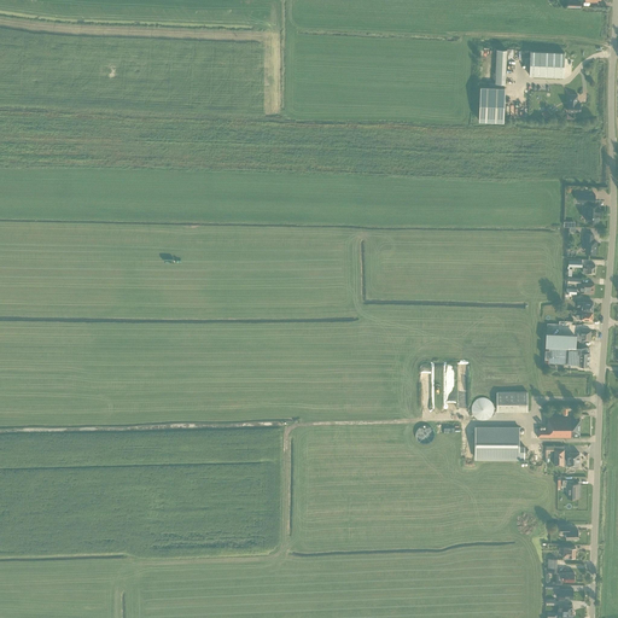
[(495,83),(505,83),(507,50),(496,50),(495,83)]
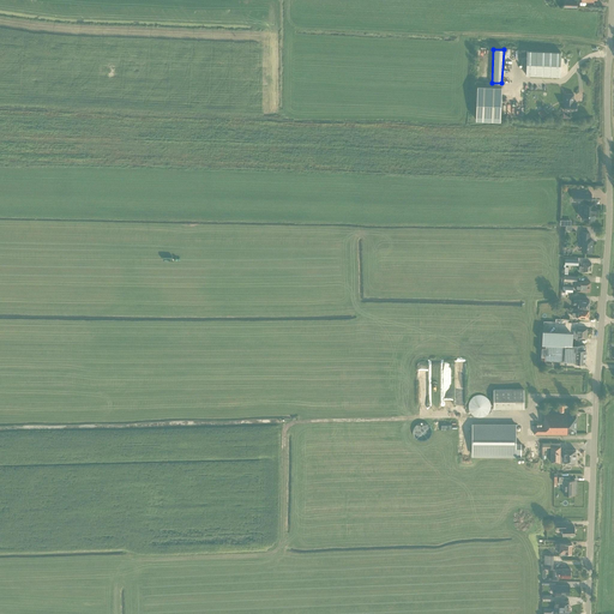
[(528,50),(527,74),(560,77),(561,52),(528,50)]
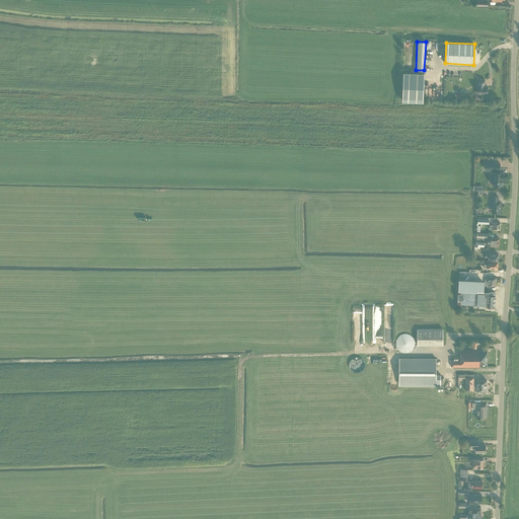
[(423,102),(424,74),(403,73),(402,101),(423,102)]
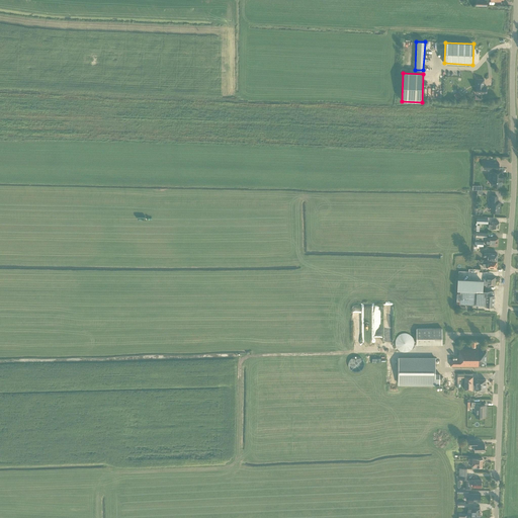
[(484,79),(477,79),(477,86),(476,93),(486,94),(487,86),(484,86),(484,79)]
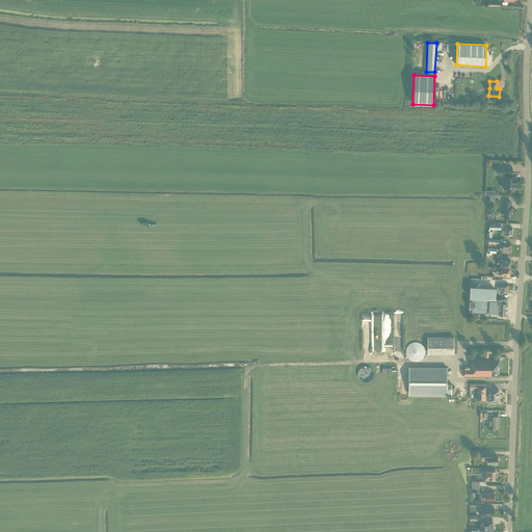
[(503,166),(497,166),(497,174),(505,174),(505,177),(503,177),(503,185),(504,185),(504,190),(506,190),(514,191),(514,183),(515,183),(516,178),(515,178),(511,177),(511,174),(512,174),(512,167),(503,167),(503,166)]
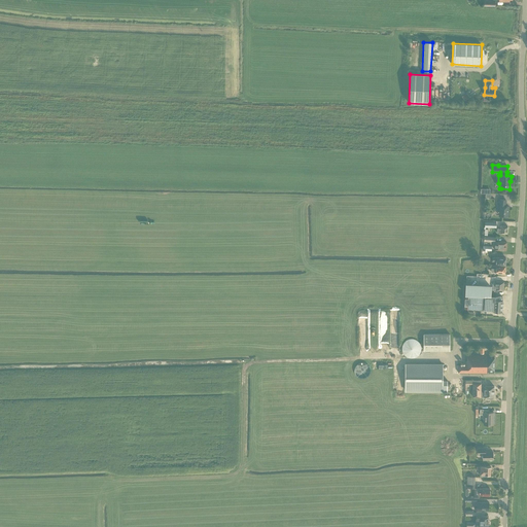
[(498,215),(507,216),(507,215),(508,215),(508,212),(508,206),(505,206),(505,200),(498,199),(498,205),(499,205),(498,215)]
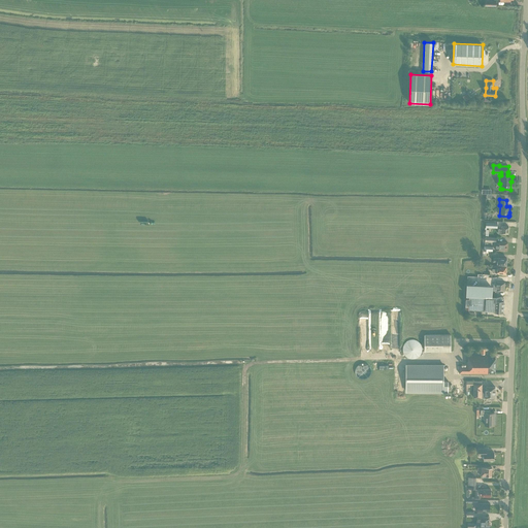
[(486,235),(489,235),(489,230),(487,230),(487,228),(497,228),(497,223),(486,223),(486,227),(485,227),(485,230),(486,230),(486,235)]
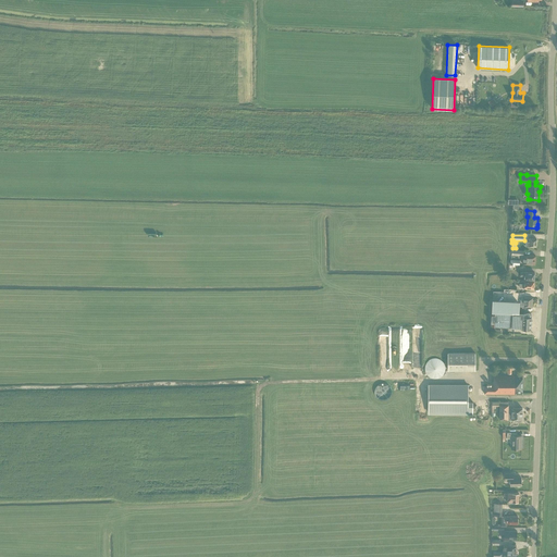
[(522,258),(522,259),(522,264),(527,264),(535,264),(535,256),(527,256),(527,257),(523,256),(523,251),(511,250),(511,255),(521,256),(521,257),(522,258)]
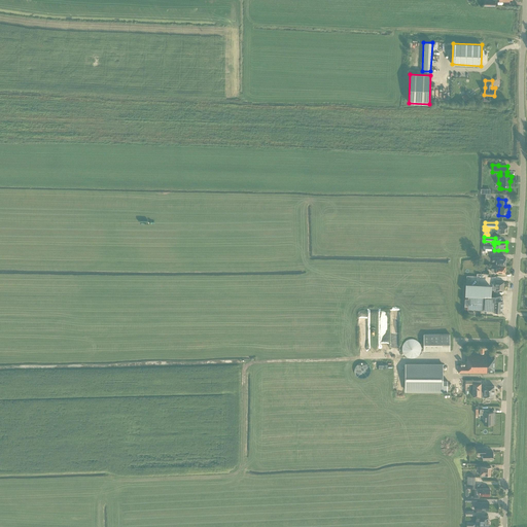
[(483,245),(483,252),(483,255),(487,255),(488,250),(492,251),(492,245),(483,245)]
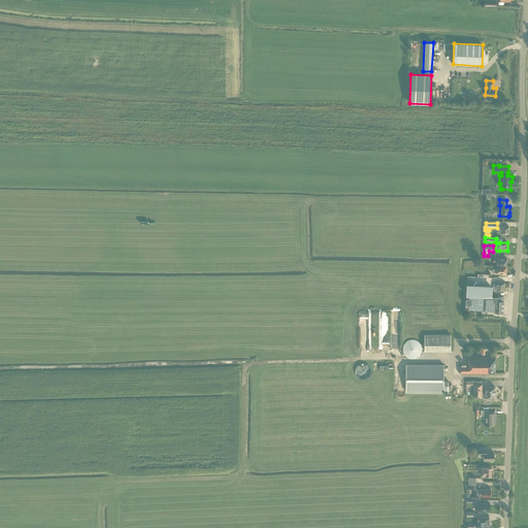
[(504,291),(504,283),(496,282),(496,284),(493,284),(493,290),(497,290),(504,291)]
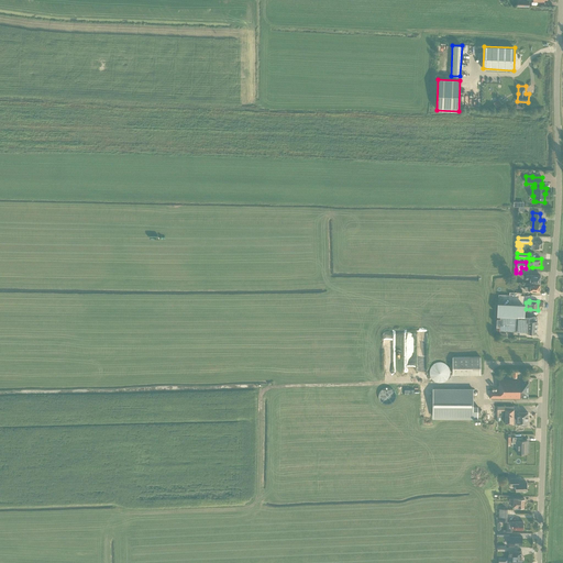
[(497,302),(497,315),(525,316),(526,305),(497,302)]
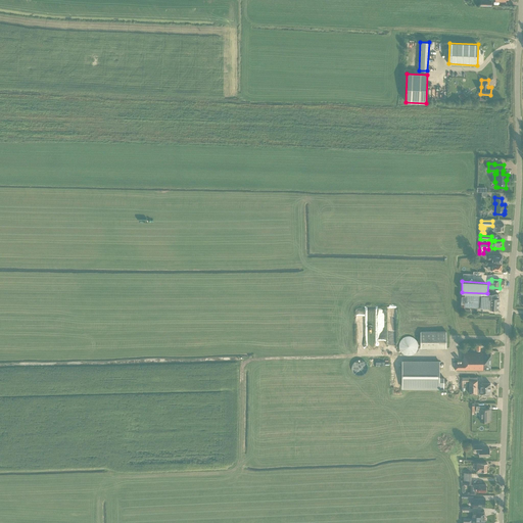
[(487,293),(462,292),(461,305),(467,306),(486,307),(486,306),(489,306),(489,308),(497,310),(498,298),(495,297),(495,294),(487,293)]
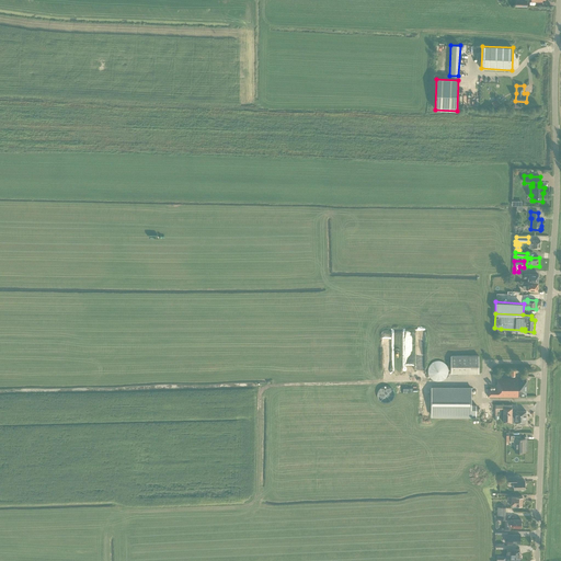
[(479,373),(479,355),(451,355),(451,373),(479,373)]
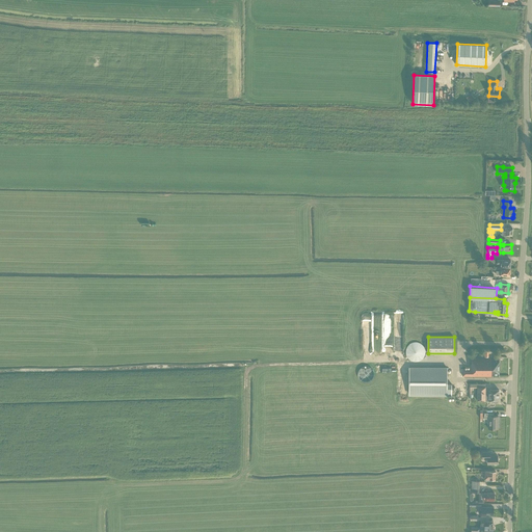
[(422,344),(418,342),(416,342),(413,342),(410,343),(409,344),(407,346),(406,347),(406,349),(405,351),(406,353),(406,355),(407,356),(408,358),(410,360),(413,361),(416,361),(418,361),(421,360),(423,357),(424,355),(425,353),(425,350),(424,348),(424,347),(423,345),(422,344)]
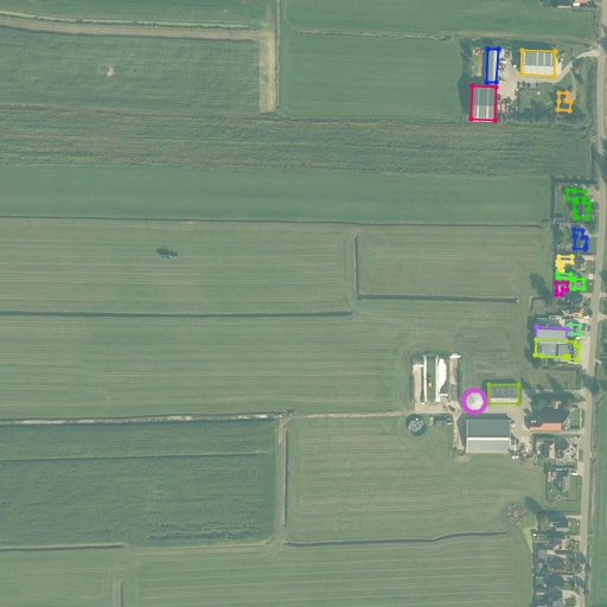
[(569,428),(569,410),(561,410),(561,409),(538,409),(538,414),(536,414),(536,421),(528,420),(528,429),(562,429),(562,428),(569,428)]
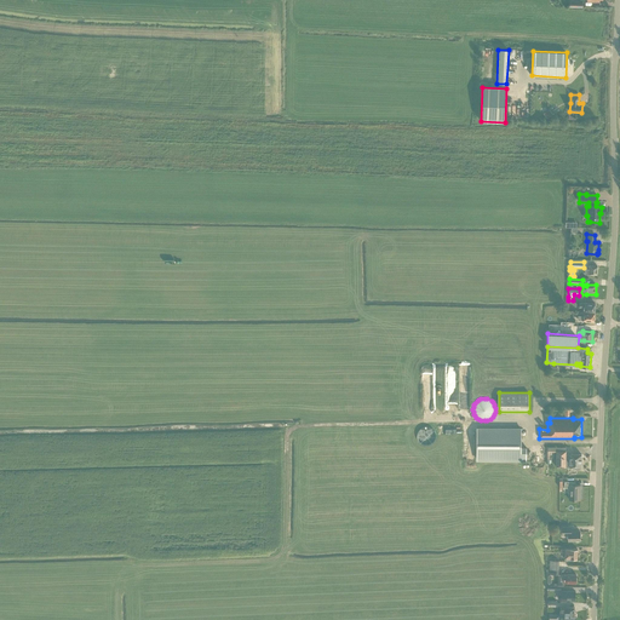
[(422,445),(425,446),(428,446),(431,445),(434,442),(435,440),(436,436),(435,434),(434,430),(431,429),(428,428),(425,428),(422,428),(419,430),(418,434),(417,436),(418,440),(419,442),(422,445)]
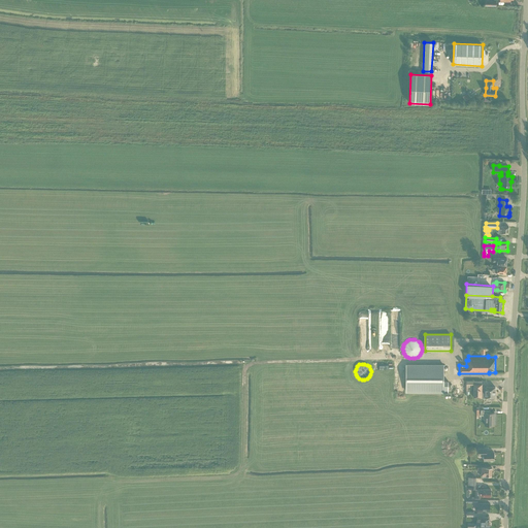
[(449,381),(443,381),(443,365),(406,365),(406,391),(448,391),(449,381)]
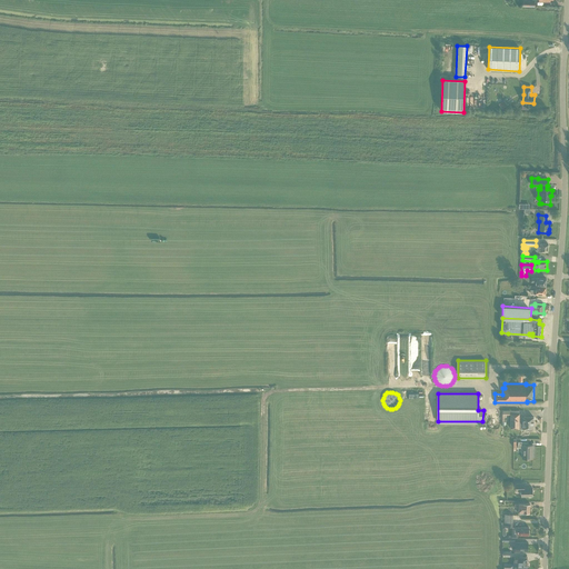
[(519,419),(519,413),(510,413),(510,428),(518,428),(520,428),(533,429),(533,417),(522,417),(522,419),(519,419)]
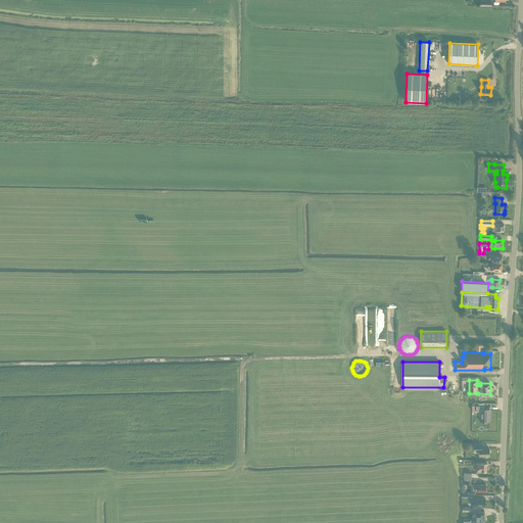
[(486,407),(483,406),(476,406),(476,412),(480,412),(480,421),(489,421),(489,409),(486,409),(486,407)]
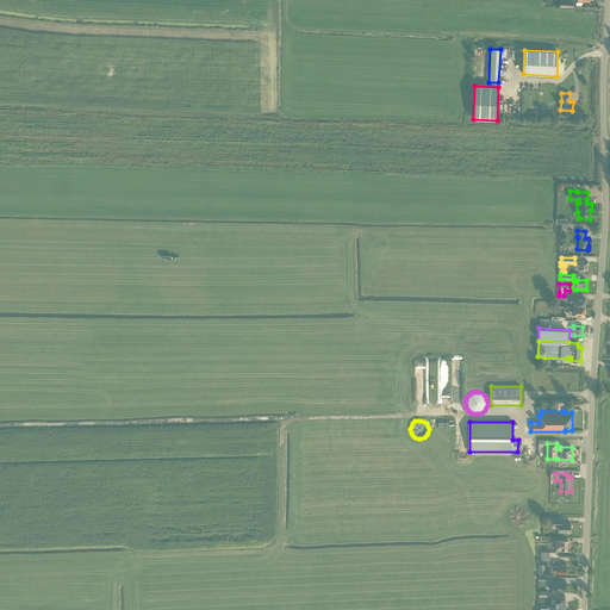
[(559,526),(559,531),(571,531),(571,522),(562,522),(561,518),(553,518),(553,526),(559,526)]
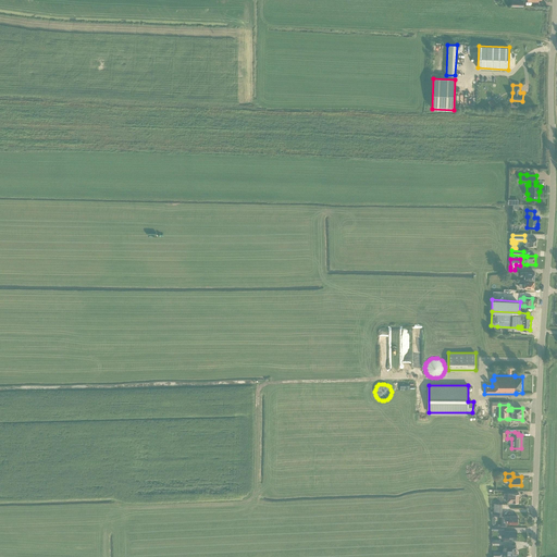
[(512,493),(508,493),(504,493),(504,496),(507,497),(507,503),(512,503),(512,502),(518,502),(519,493),(512,493)]
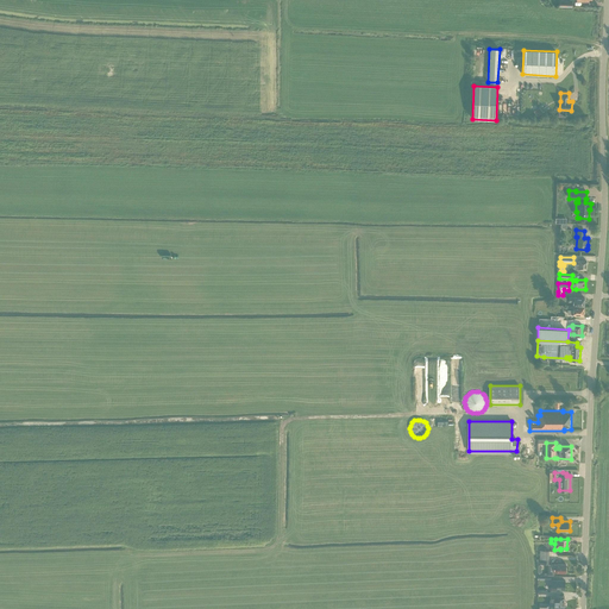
[(565,589),(565,581),(556,581),(551,581),(551,590),(556,590),(556,589),(565,589)]
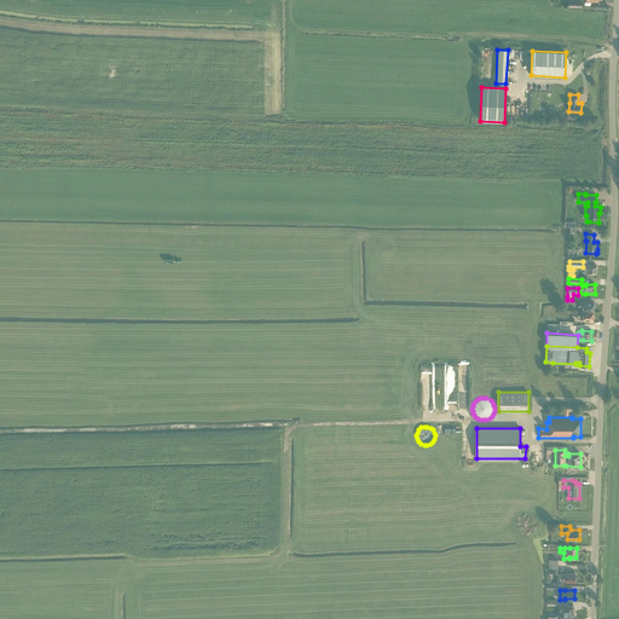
[(565,606),(565,607),(559,607),(557,618),(567,618),(568,617),(573,618),(573,606),(565,606)]
